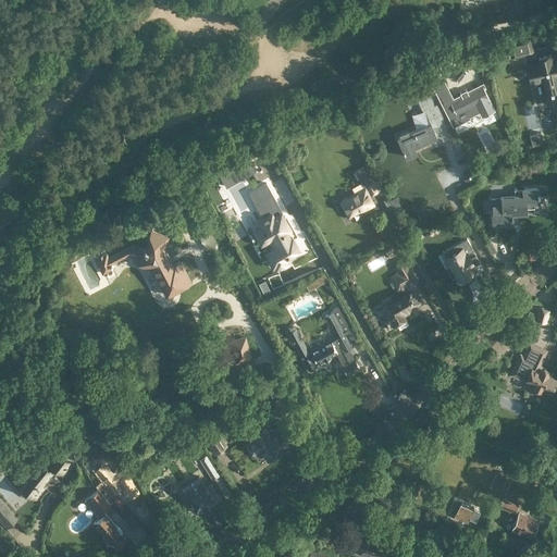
[(511,16),(524,13),(521,1),(509,4),(511,16)]
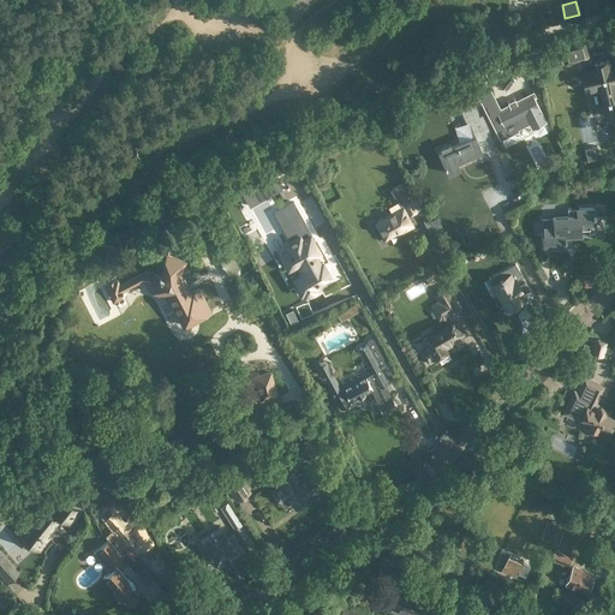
[(587,58),(584,42),(561,47),(566,64),(587,58)]
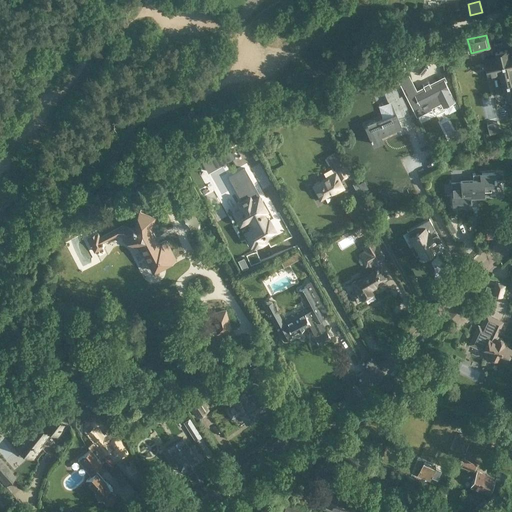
[(484,60),(488,75),(499,72),(505,96),(511,94),(511,71),(511,66),(511,65),(511,55),(508,57),(507,50),(495,53),(496,57),(484,60)]
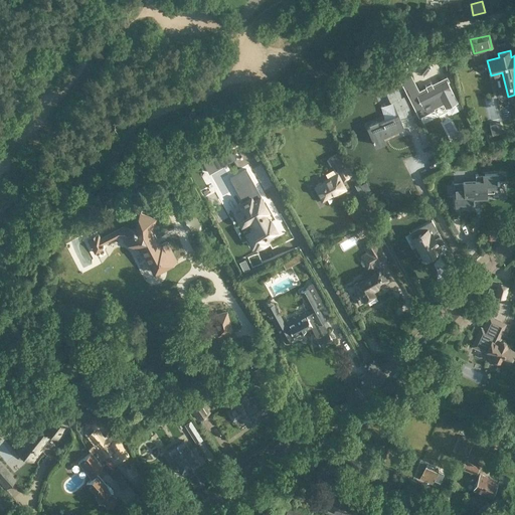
[(409,78),(401,82),(400,82),(410,101),(412,100),(415,106),(420,103),(421,105),(421,106),(427,103),(440,97),(444,105),(456,98),(455,95),(454,93),(453,93),(448,81),(449,80),(447,77),(417,93),(409,78)]
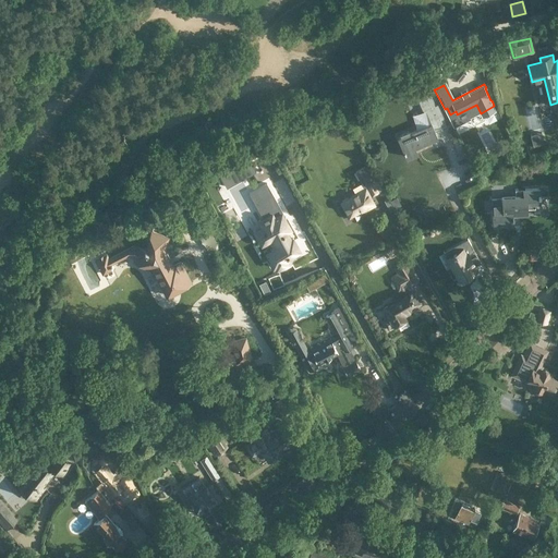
[(400,135),(397,137),(405,158),(419,153),(415,146),(438,137),(435,131),(447,126),(437,104),(435,105),(428,92),(416,97),(423,112),(425,125),(410,132),(409,130),(400,134),(400,135)]
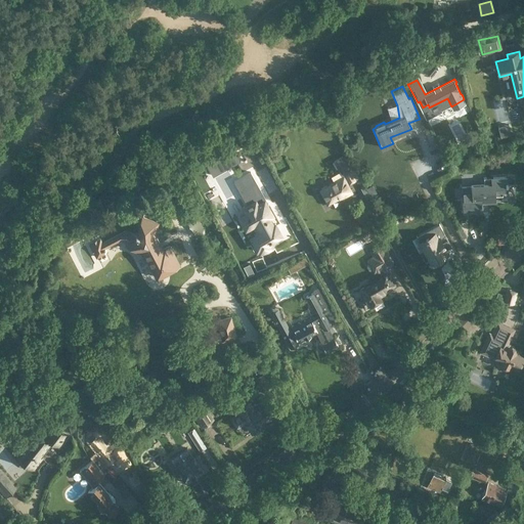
[(436,135),(441,131),(438,126),(432,129),(436,135)]
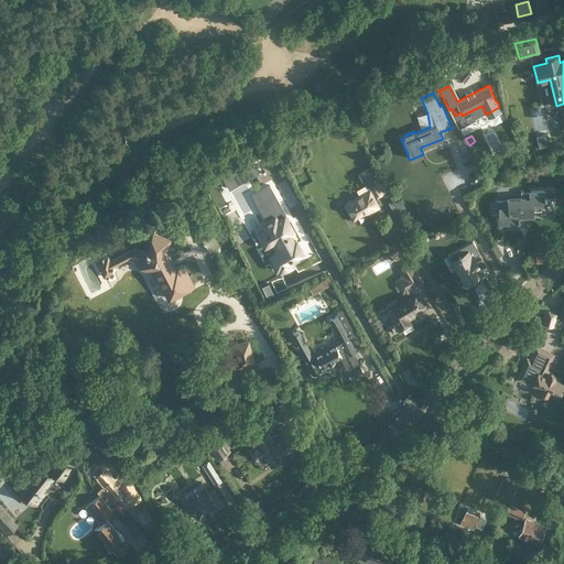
[(463,140),(457,143),(461,150),(466,147),(463,140)]
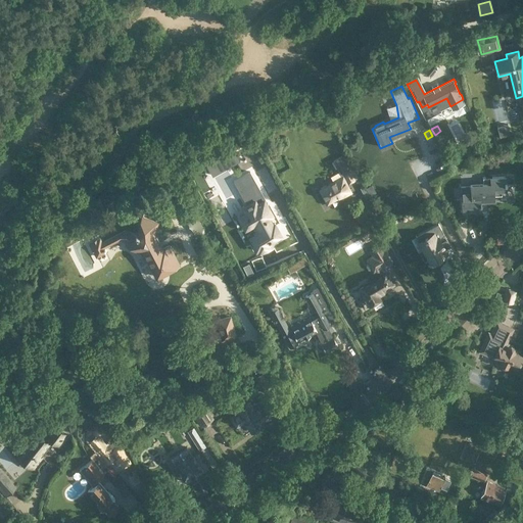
[(436,136),(441,146),(450,141),(445,131),(436,136)]
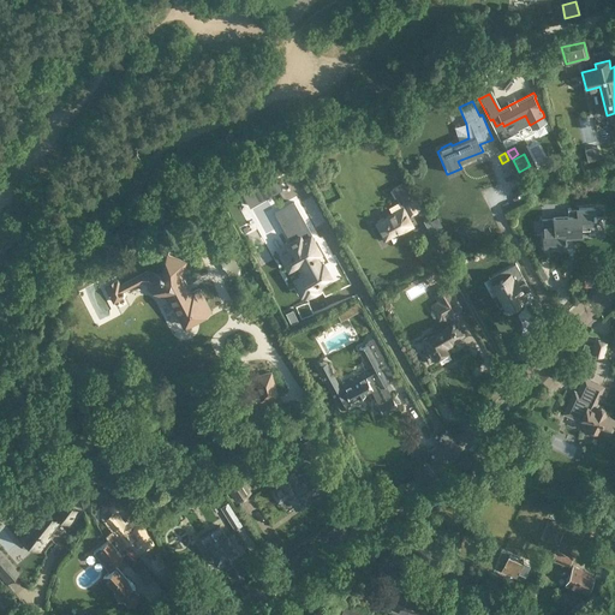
[(275,175),(267,180),(275,193),(282,189),(275,175)]
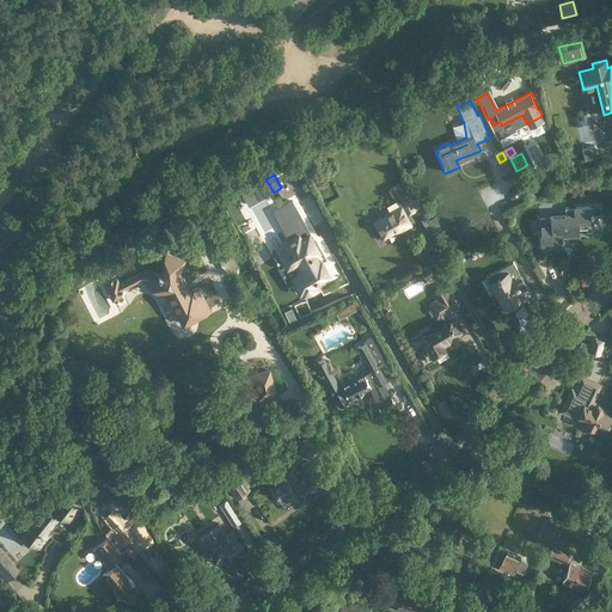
[(379,233),(383,239),(398,231),(399,233),(412,226),(408,216),(416,210),(421,207),(414,195),(412,196),(403,181),(390,188),(399,206),(372,221),(375,227),(375,230),(378,233),(379,233)]
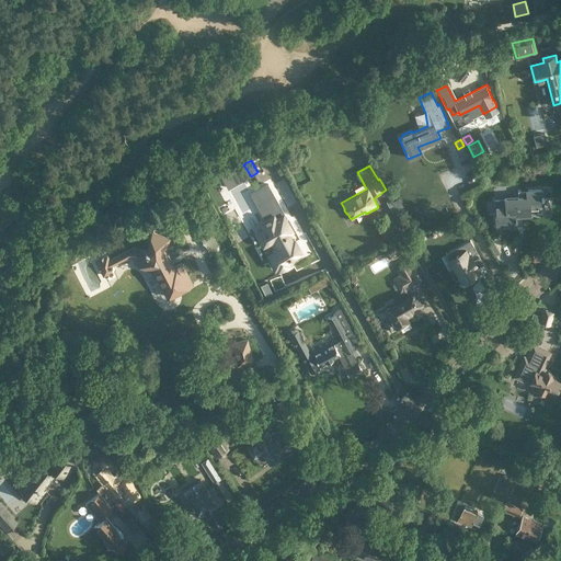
[(250,194),(251,195),(252,195),(258,206),(274,197),(267,185),(268,185),(268,184),(250,194)]
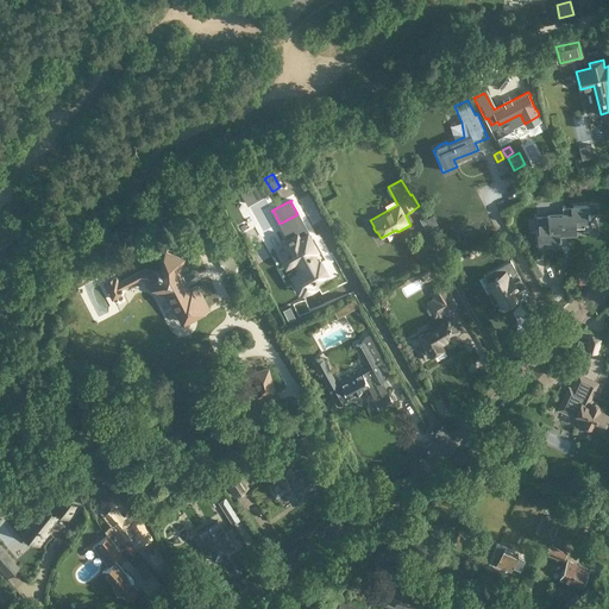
[(537,245),(559,244),(558,227),(564,225),(566,228),(576,224),(569,211),(559,215),(563,221),(557,224),(548,224),(548,217),(535,218),(537,245)]
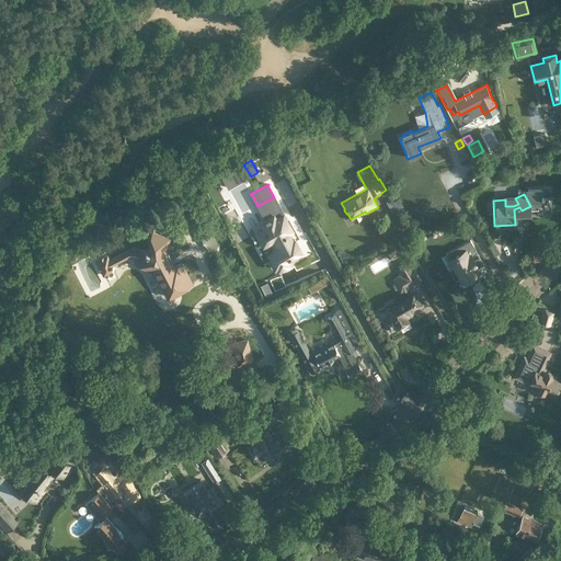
[(399,198),(392,202),(397,209),(403,206),(399,198)]
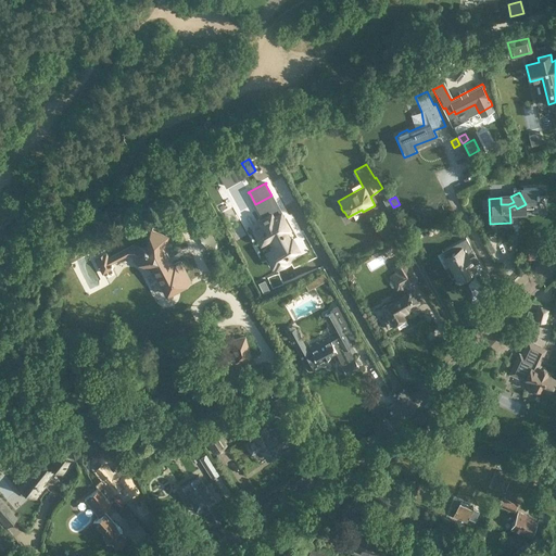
[(287,254),(298,249),(293,240),(288,229),(289,228),(283,217),(285,217),(285,216),(281,217),(279,213),(273,216),(272,213),(262,217),(257,219),(262,227),(256,230),(261,238),(258,239),(261,241),(267,238),(273,248),(268,251),(272,258),(269,260),(273,266),(274,265),(276,267),(289,260),(287,254)]
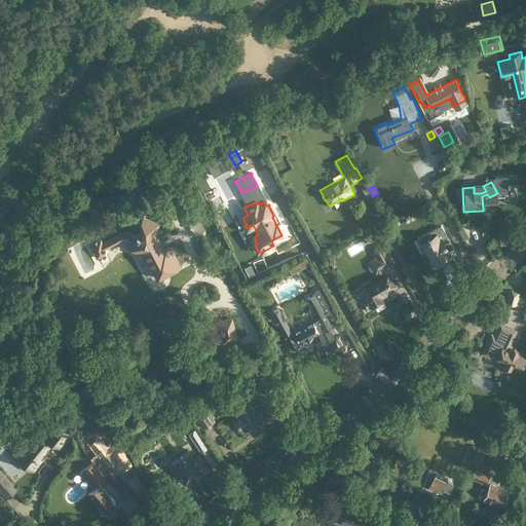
[(364,207),(354,212),(362,223),(371,217),(364,207)]
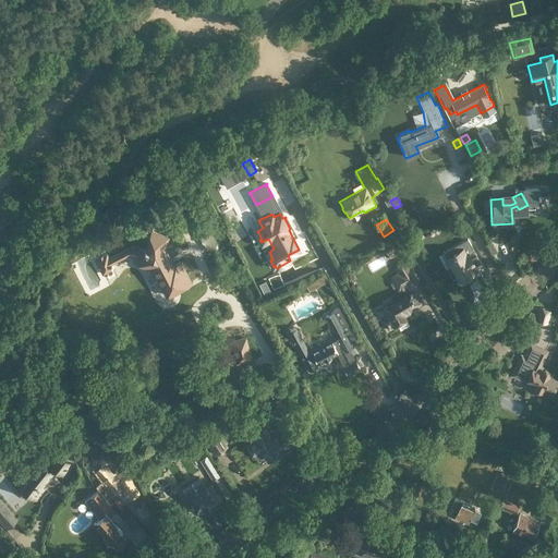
[(109,257),(107,253),(94,259),(102,276),(114,269),(111,265),(129,255),(134,257),(132,263),(145,266),(146,267),(147,267),(149,267),(152,271),(153,271),(167,296),(193,283),(181,261),(173,264),(166,249),(170,235),(150,230),(145,249),(133,245),(109,257)]
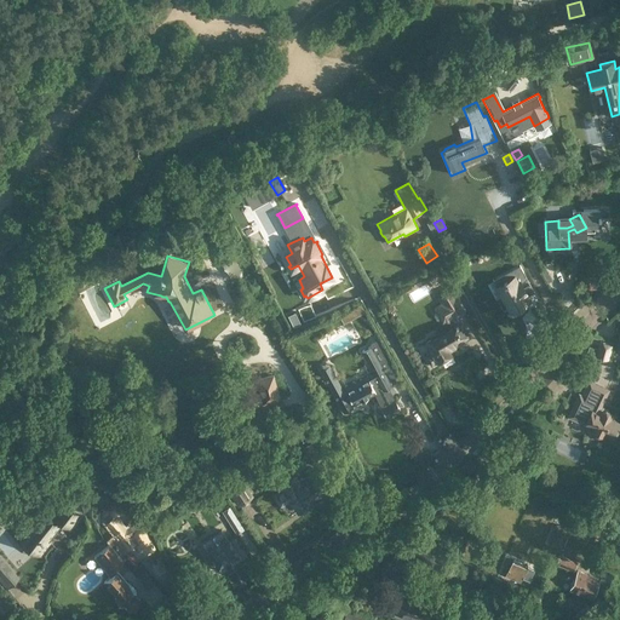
[(543,273),(547,282),(552,280),(547,270),(543,273)]
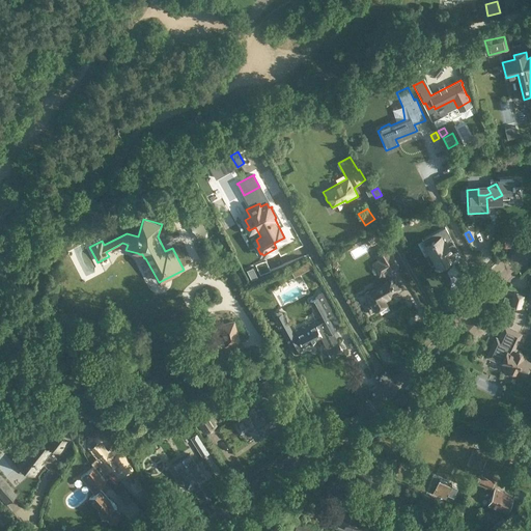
[(440,235),(425,245),(437,266),(452,258),(450,253),(457,249),(454,243),(446,247),(440,235)]
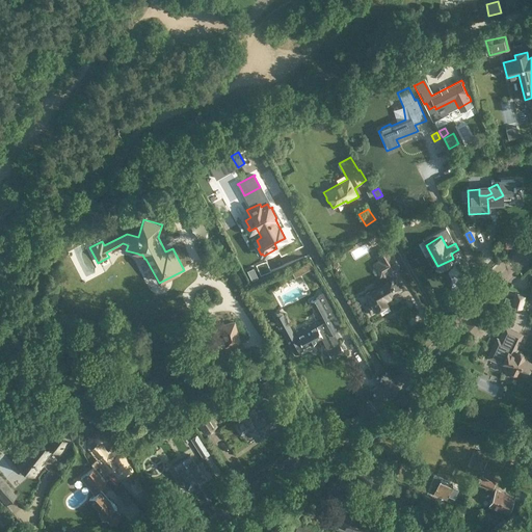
[(355,247),(364,242),(360,237),(352,241),(355,247)]
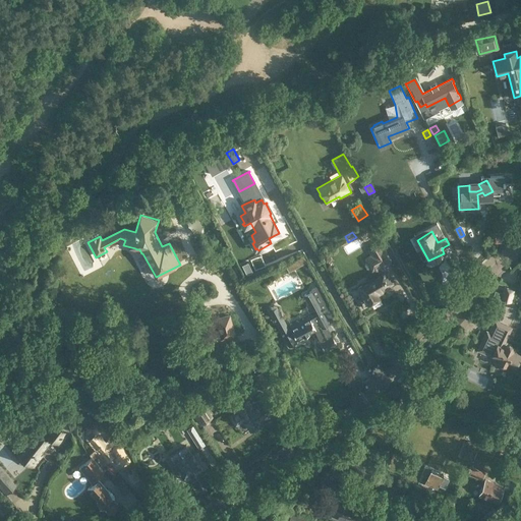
[(375,270),(379,275),(356,288),(360,296),(356,299),(361,307),(379,298),(375,293),(393,283),(386,271),(385,271),(382,266),(389,262),(379,242),(366,249),(369,255),(363,258),(371,272),(375,270)]
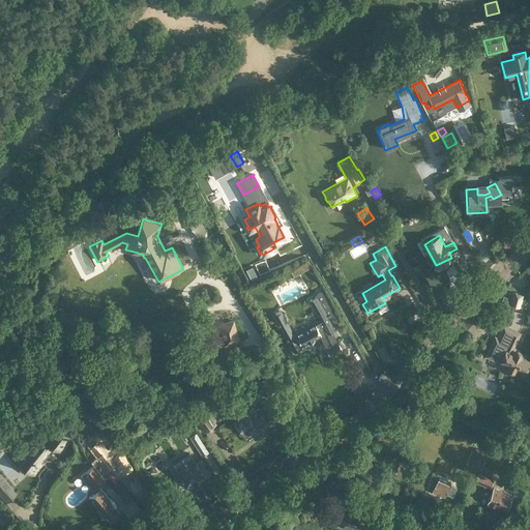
[(308,259),(295,266),(299,273),(313,266),(308,259)]
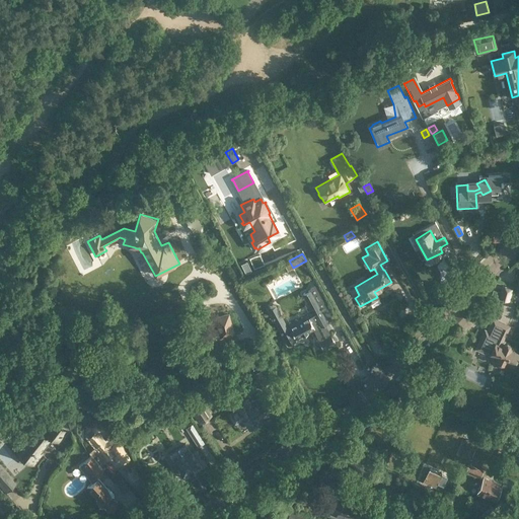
[(251,271),(247,261),(240,264),(245,274),(251,271)]
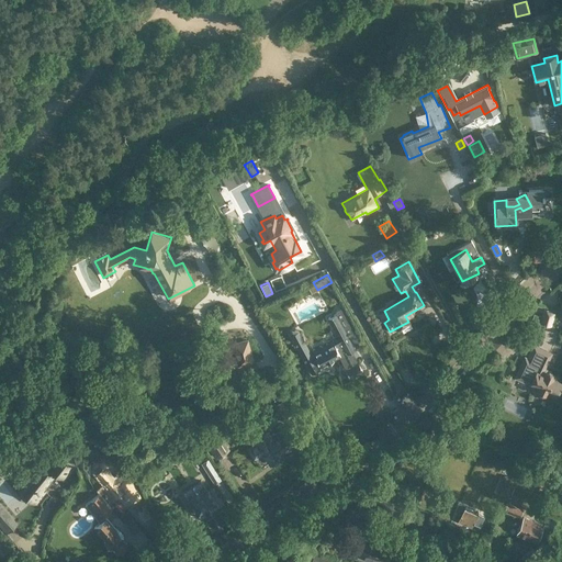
[(555,312),(542,308),(539,323),(541,324),(550,326),(551,326),(555,312)]
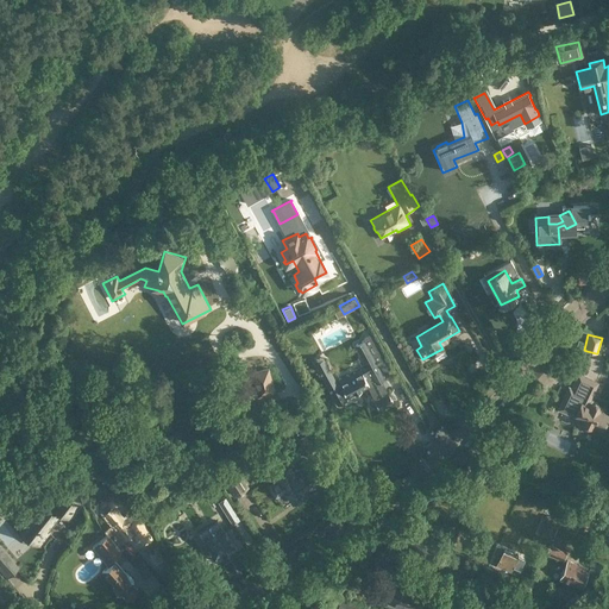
[(325,378),(338,402),(346,396),(368,385),(375,399),(384,393),(378,382),(385,378),(376,360),(382,357),(371,337),(356,345),(363,360),(356,364),(359,370),(347,376),(346,374),(338,378),(334,372),(325,378)]
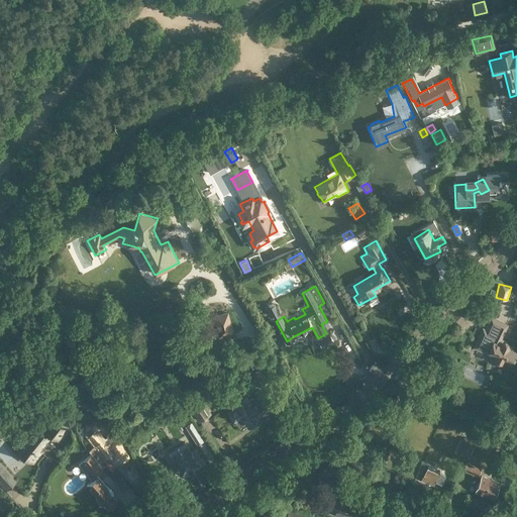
[(496,297),(488,295),(487,301),(497,304),(498,298),(496,297)]
